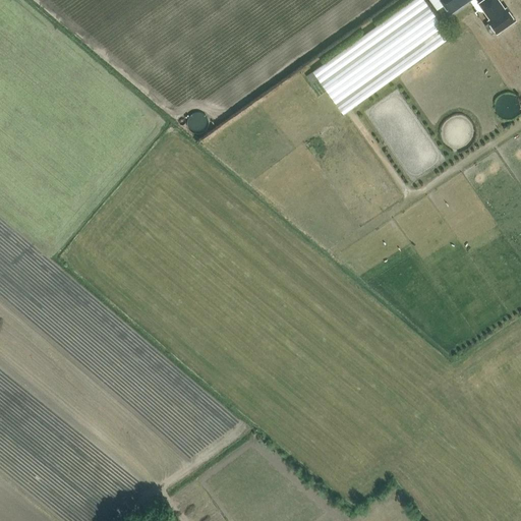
[(312,71),(306,76),(312,84),(319,79),(320,80),(344,114),(352,108),(353,108),(397,75),(452,36),(448,32),(424,0),(412,0),(314,70),(312,71)]
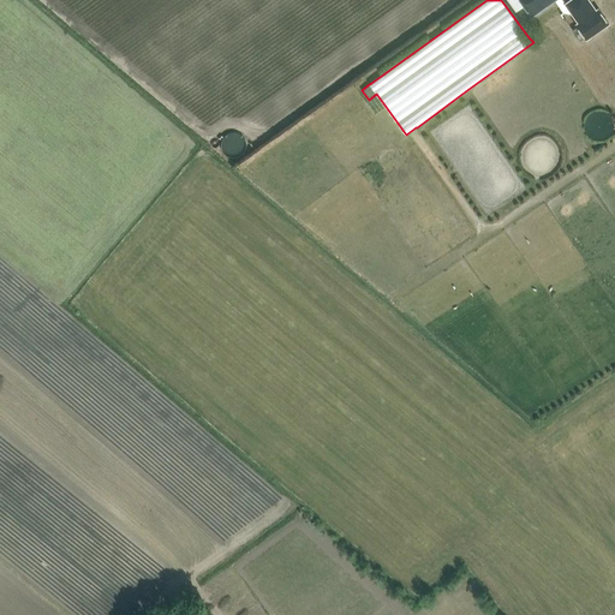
[(521,0),(526,5),(532,15),(553,0),(556,0),(565,12),(571,13),(573,12),(567,4),(563,0),(521,0)]
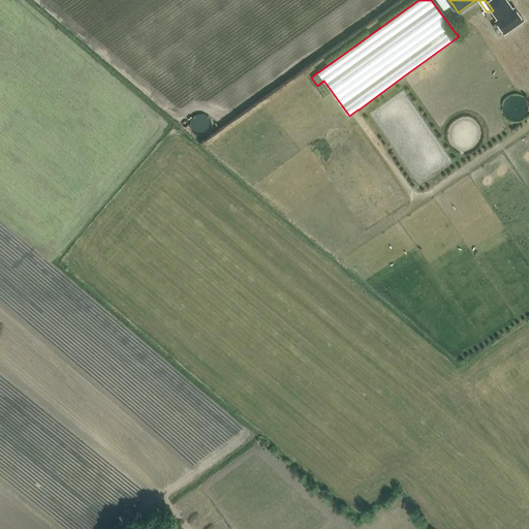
[(506,0),(491,0),(488,3),(493,10),(499,20),(497,21),(498,22),(493,26),(499,35),(504,31),(505,33),(523,20),(515,8),(512,9),(506,0)]
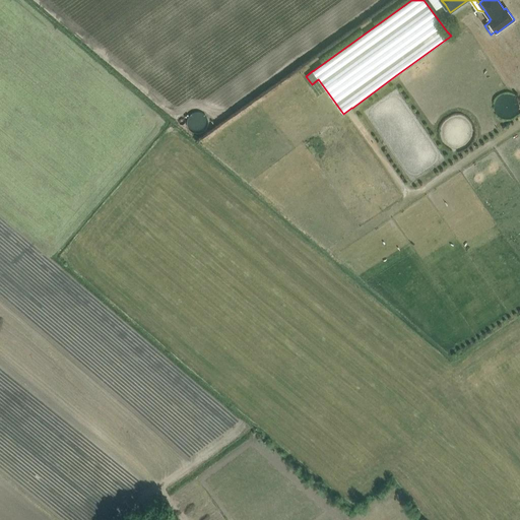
[(511,42),(516,38),(507,28),(503,33),(511,42)]
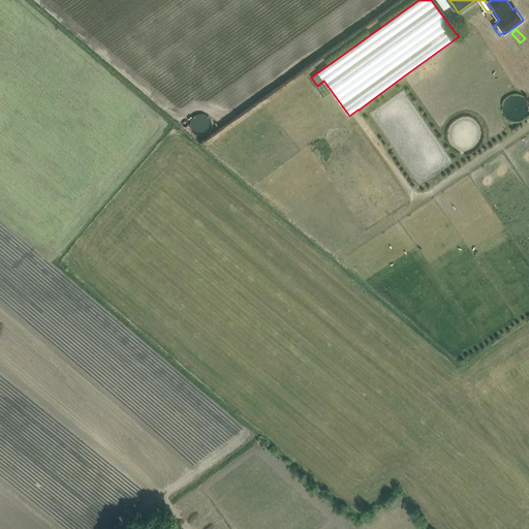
[(216,409),(220,403),(203,392),(198,399),(216,409)]
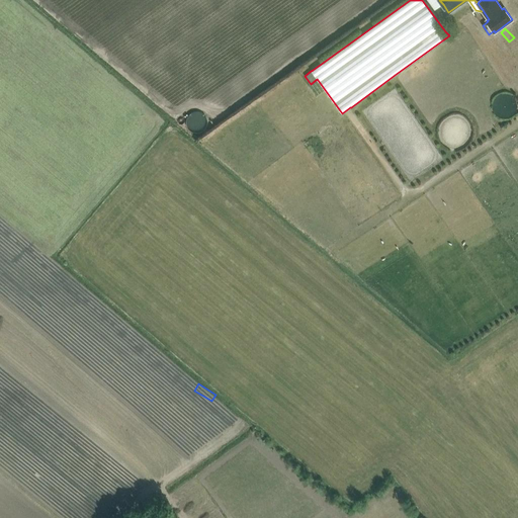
[(199,423),(196,425),(202,433),(205,430),(199,423)]
